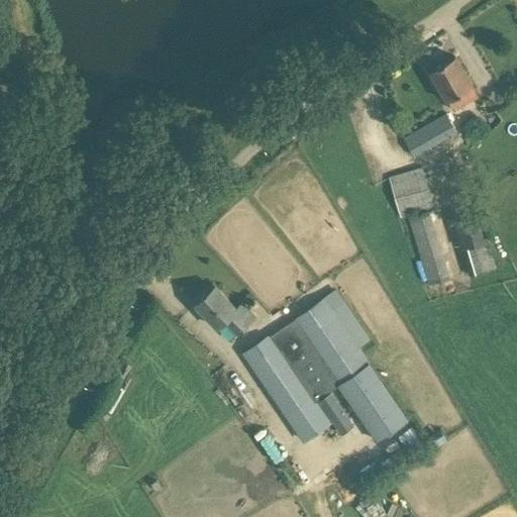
[(479,95),(473,85),(474,85),(455,55),(430,70),(448,100),(448,99),(454,109),(479,95)]
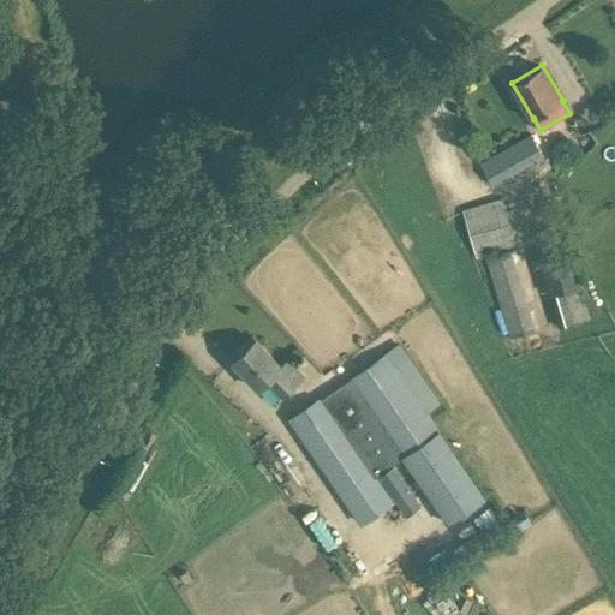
[(478,162),(490,185),(543,156),(531,133),(478,162)]
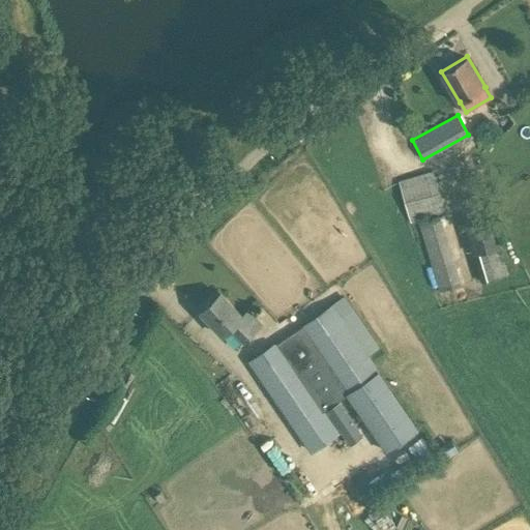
[(440,215),(445,213),(434,171),(399,181),(410,224),(418,222),(439,292),(461,286),(440,215)]
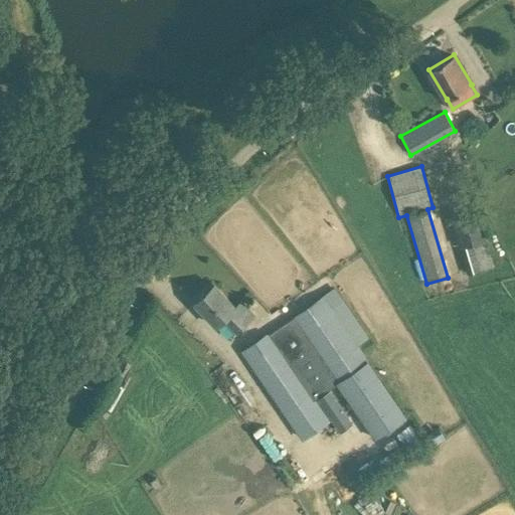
[(0,201),(0,218),(8,210),(0,201)]
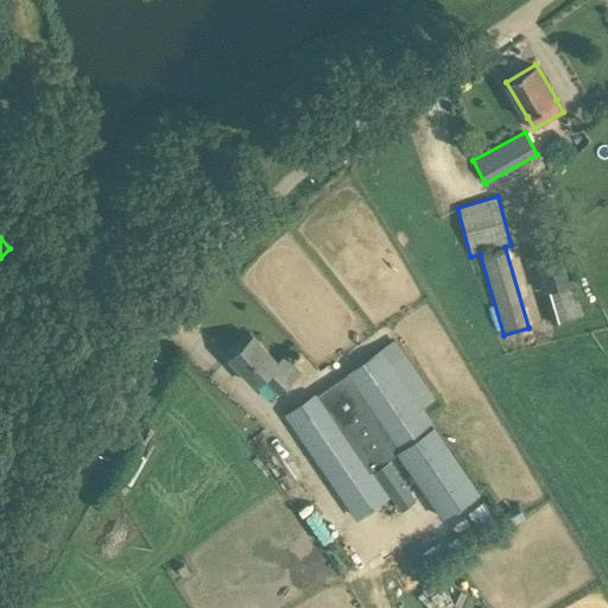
[(533,258),(551,323),(582,315),(564,249),(533,258)]
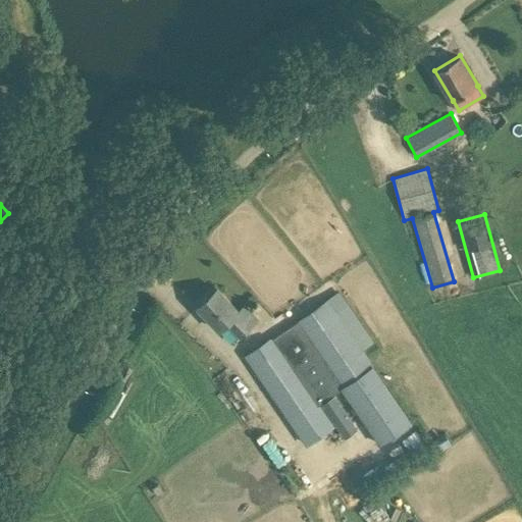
[(219,329),(227,321),(241,335),(258,318),(245,305),(239,310),(217,286),(198,306),(219,329)]
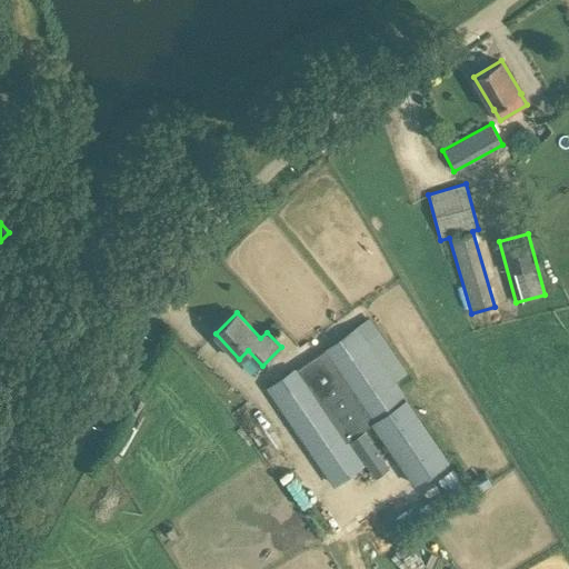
[(332,479),(361,459),(348,440),(372,423),(413,485),(448,462),(407,399),(366,339),(379,330),(370,318),(269,388),(295,423),(332,479)]
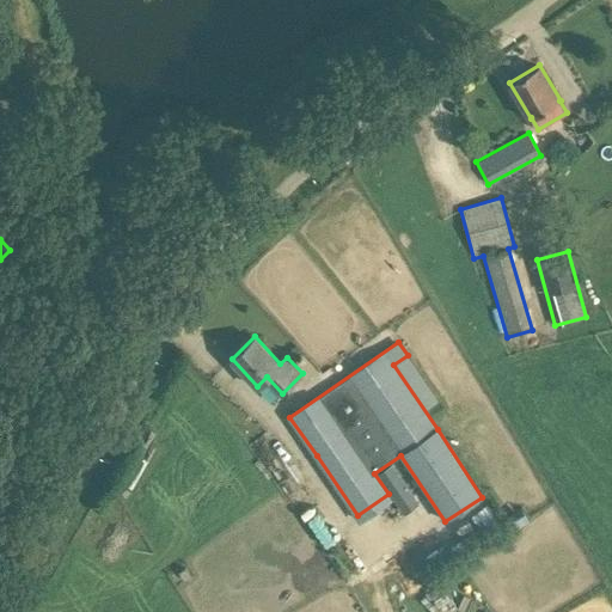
[(392,463),(377,473),(404,512),(420,501),(392,463)]
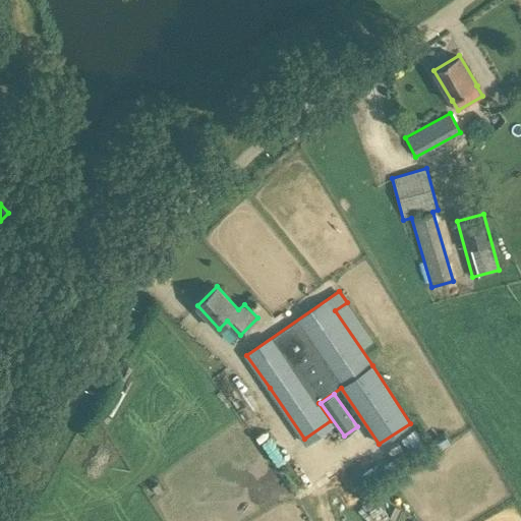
[(410,520),(395,493),(385,499),(397,520),(410,520)]
